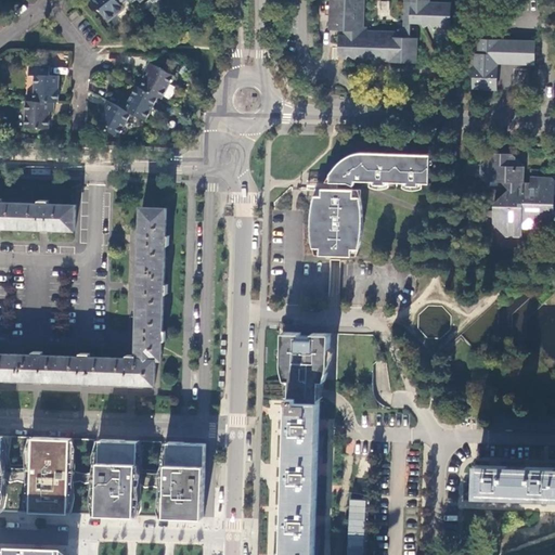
[(91,0),(108,21),(126,8),(121,4),(127,0),(91,0)]
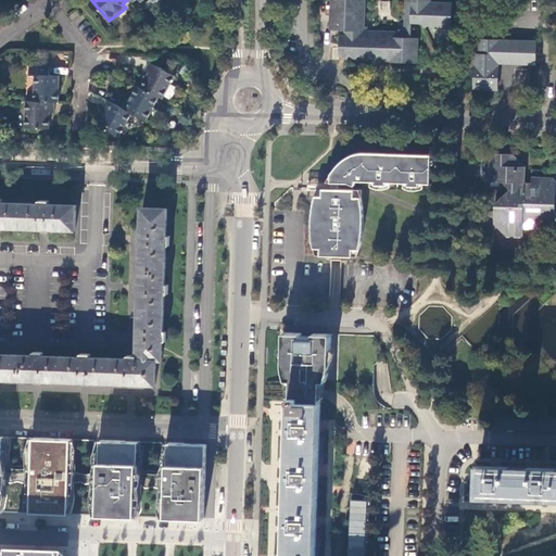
[(431,2),(430,0),(332,0),(331,28),(346,29),(346,35),(341,35),(341,54),(342,54),(348,58),(351,54),(357,59),(359,55),(365,59),(368,55),(377,61),(384,61),(390,61),(405,62),(419,63),(420,37),(412,37),(413,23),(417,23),(425,23),(426,26),(432,23),(436,26),(442,24),(443,27),(453,28),(454,3),(431,2)]
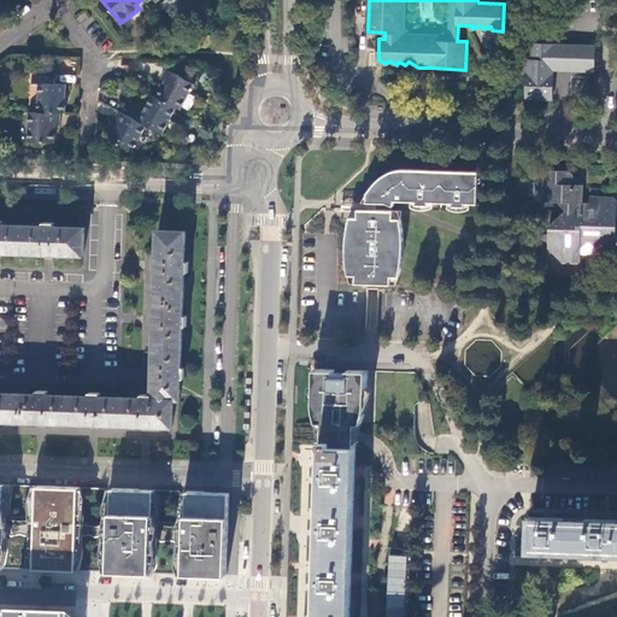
[(597,46),(534,45),(534,60),(529,60),(528,99),(553,99),(554,70),(595,72),(597,46)]
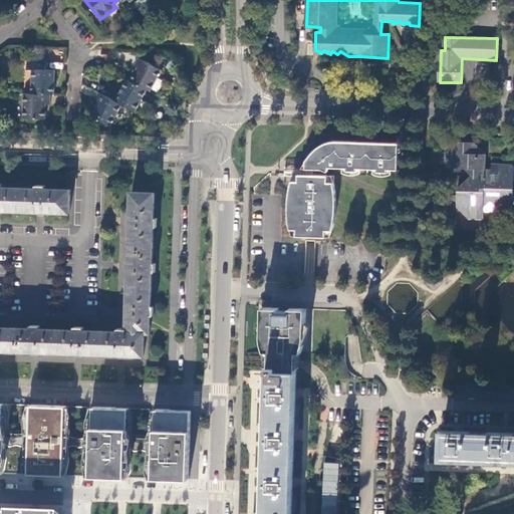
[(138,67),(131,81),(148,89),(151,91),(161,72),(163,70),(139,57),(138,58),(135,66),(138,67)]
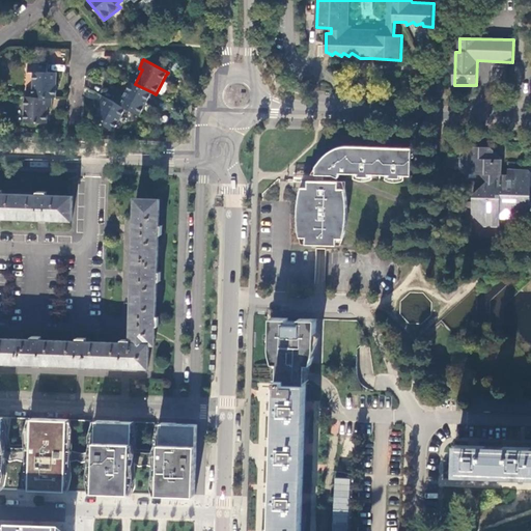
[(32,73),(30,96),(51,98),(54,98),(55,73),(46,73),(46,63),(27,62),(27,72),(32,73)]
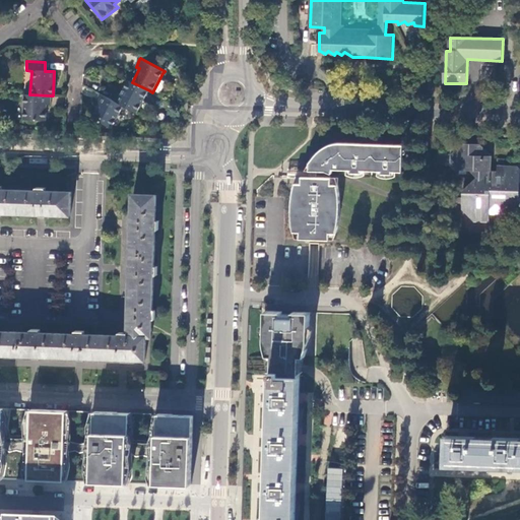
[(132,82),(129,80),(121,94),(118,92),(114,101),(124,107),(137,113),(146,94),(149,90),(132,82)]
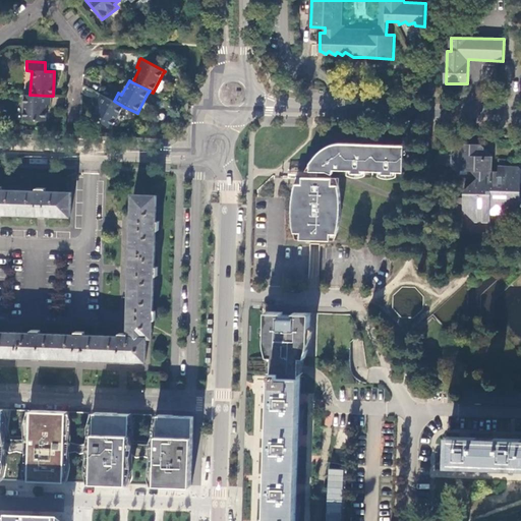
[(114,101),(101,94),(97,103),(100,104),(98,109),(93,118),(113,128),(114,126),(124,107),(114,101)]
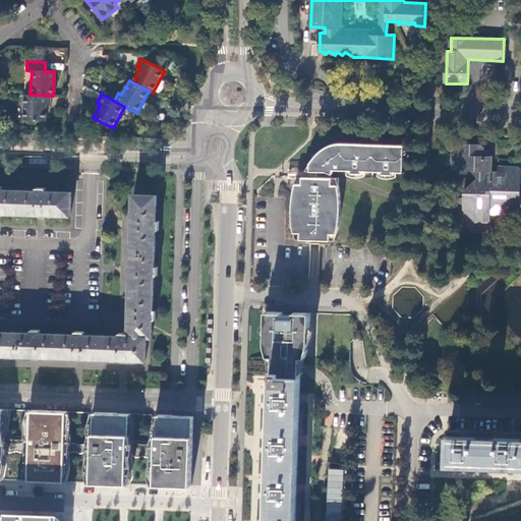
[(30,95),(22,95),(22,120),(45,120),(45,105),(49,105),(50,96),(30,95)]
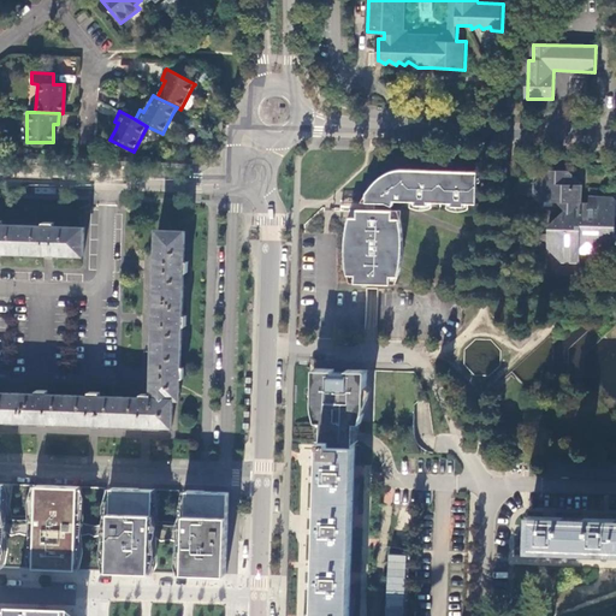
[(478,202),(479,171),(416,169),(400,169),(395,169),(391,170),(381,176),(377,181),(373,184),(368,191),(362,201),(337,200),(337,207),(357,208),(357,215),(350,215),(345,232),(344,241),(344,252),(345,261),(348,274),(355,274),(355,283),(373,283),(390,284),(391,276),(398,276),(402,261),(402,248),(402,237),(401,218),(394,218),(394,203),(396,200),(418,200),(416,203),(428,203),(428,201),(452,201),(454,205),(466,205),(466,201),(478,202)]
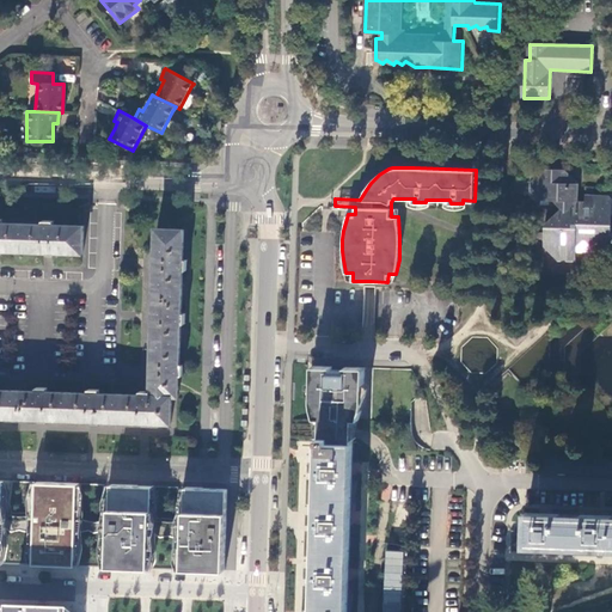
[(586,195),(586,202),(577,202),(577,184),(574,184),(575,181),(565,170),(544,169),(530,182),(530,193),(538,201),(552,201),(561,209),(544,225),(544,248),(558,262),(574,262),(575,254),(611,254),(611,199),(609,196),(586,195)]
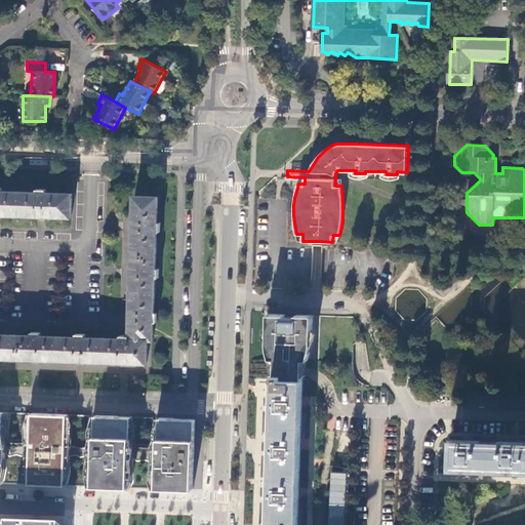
[(0,213),(0,214),(38,215),(44,215),(72,216),(73,193),(47,192),(47,189),(38,189),(38,192),(2,191),(2,188),(0,187),(0,213)]
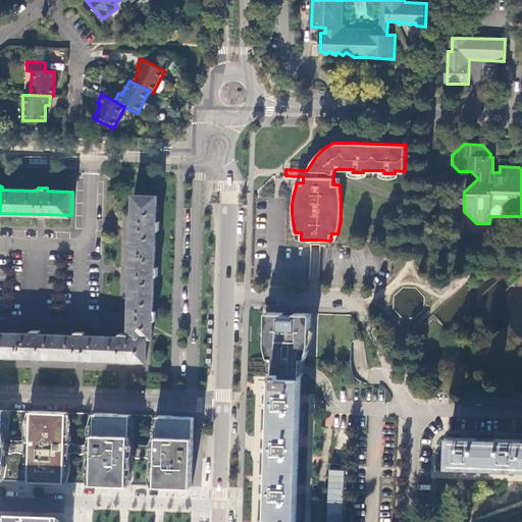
[(158,195),(134,194),(133,216),(129,326),(129,333),(121,333),(120,336),(86,335),(86,332),(76,331),(76,334),(41,333),(41,330),(32,330),(32,333),(0,332),(0,355),(147,361),(148,337),(151,337),(153,337),(153,327),(154,319),(157,319),(157,311),(154,311),(155,275),(158,275),(159,266),(156,266),(156,243),(157,229),(160,229),(160,220),(157,220),(158,195)]
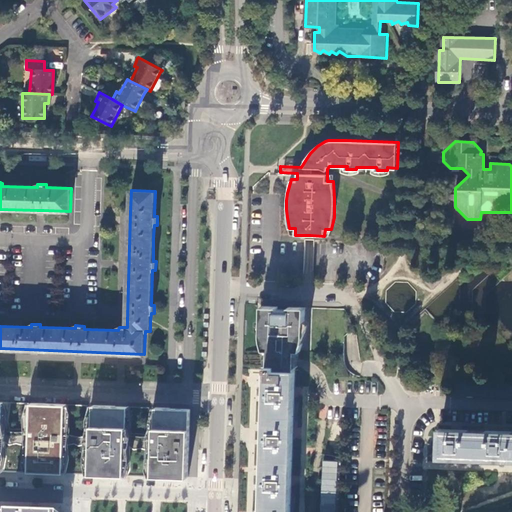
[(296,351),(301,351),(306,337),(310,320),(306,320),(306,307),(291,306),(291,309),(279,308),(279,306),(263,305),(262,319),(258,319),(262,342),(264,351),(269,351),(296,351)]
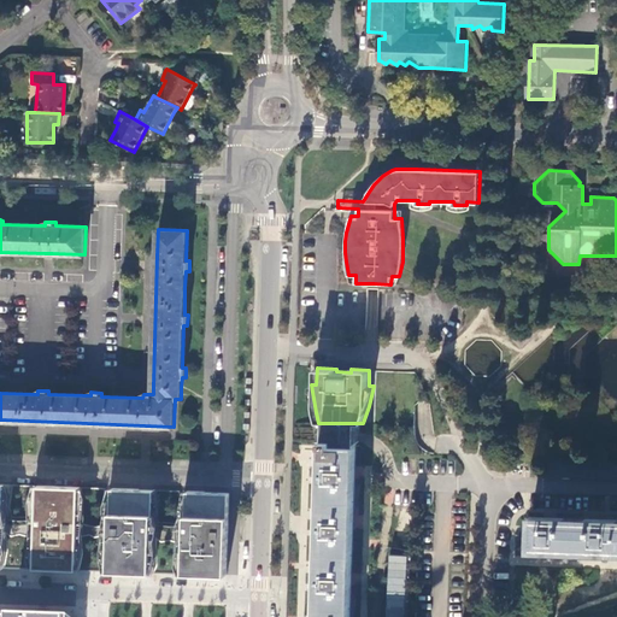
[(316,616),(348,616),(357,423),(324,423),(322,460),(319,522),(318,577),(316,616)]
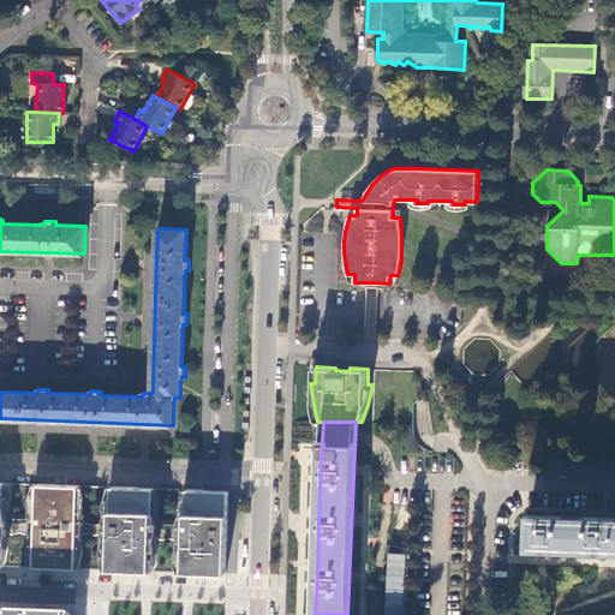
[(7,481),(0,481),(0,562),(4,563),(37,565),(77,567),(108,568),(153,571),(185,572),(226,574),(230,511),(231,490),(189,489),(187,509),(155,507),(156,488),(112,487),(112,506),(81,505),(81,484),(39,483),(40,502),(6,501),(7,481)]
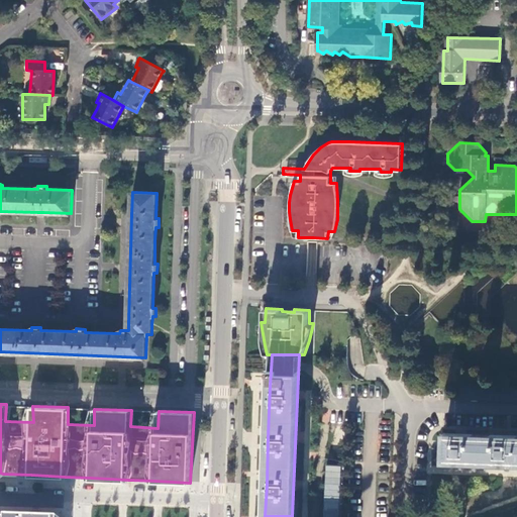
[(516,435),(445,433),(444,461),(463,461),(499,463),(516,463),(516,435)]
